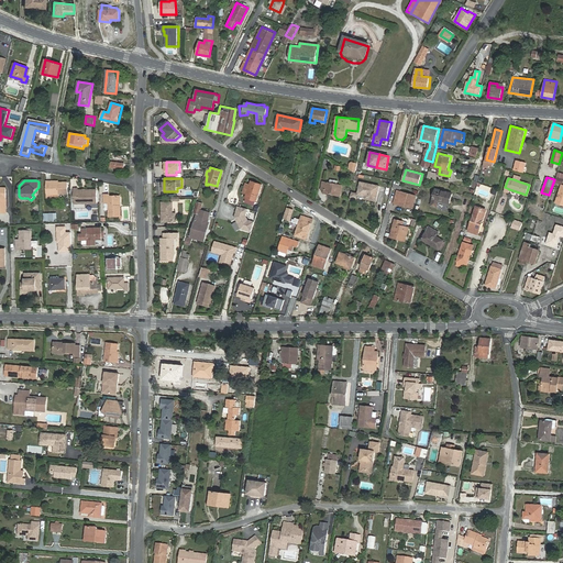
[(51,180),(46,180),(46,195),(59,195),(68,194),(68,181),(59,181),(51,183),(51,180)]
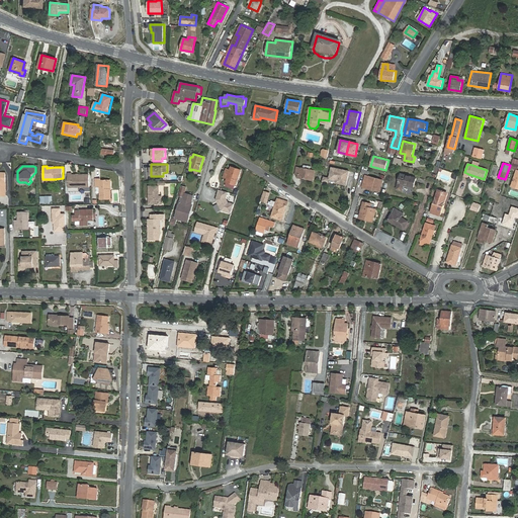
[(231,184),(235,185),(236,185),(241,170),(232,167),(227,182),(229,183),(228,185),(230,185),(231,184)]
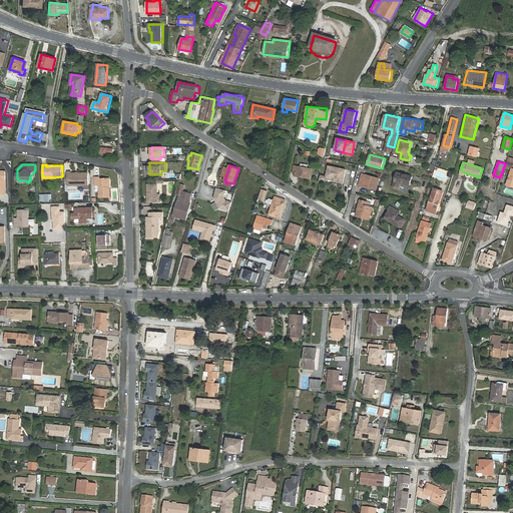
[(312,169),(308,168),(302,167),(295,165),(293,172),(296,173),(296,175),(310,178),(312,169)]
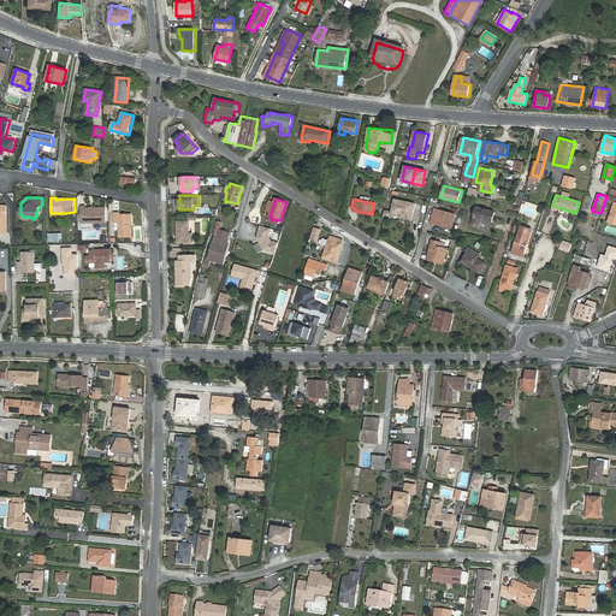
[(416,203),(412,203),(396,200),(394,213),(402,214),(404,215),(404,218),(407,219),(413,220),(416,206),(416,203)]
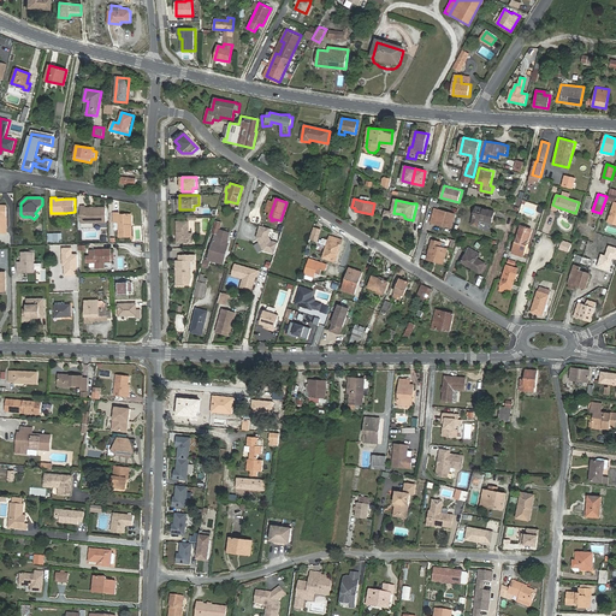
[(86,206),(81,206),(82,223),(106,223),(106,207),(86,207),(86,206)]
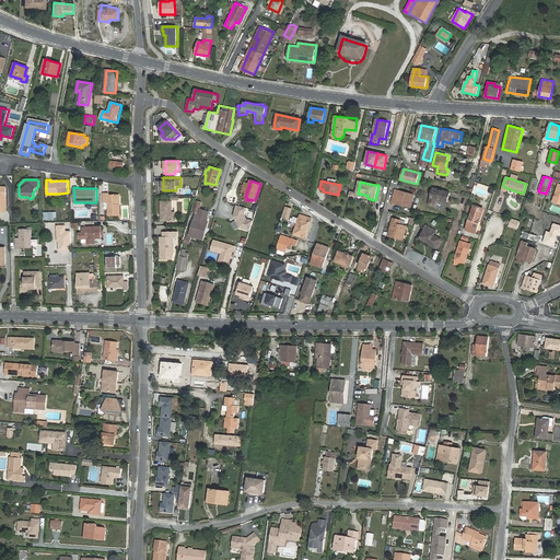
[(448,202),(451,191),(434,188),(430,203),(435,205),(438,199),(448,202)]
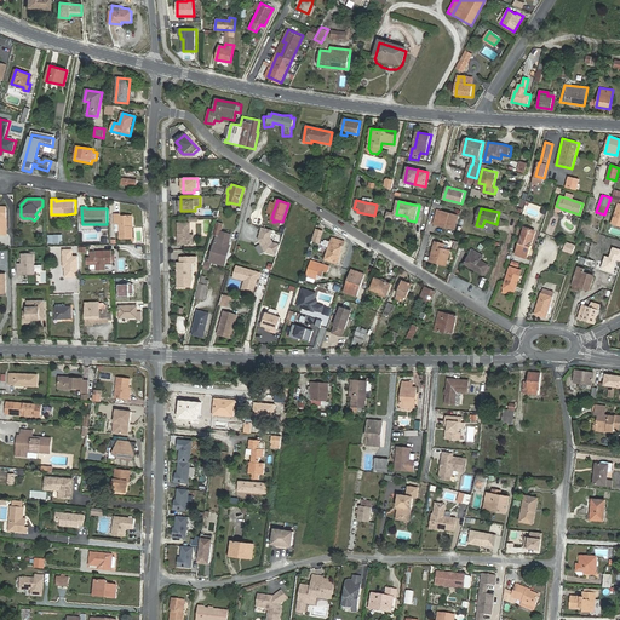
[(443,225),(447,212),(438,210),(436,218),(441,219),(438,224),(443,225)]
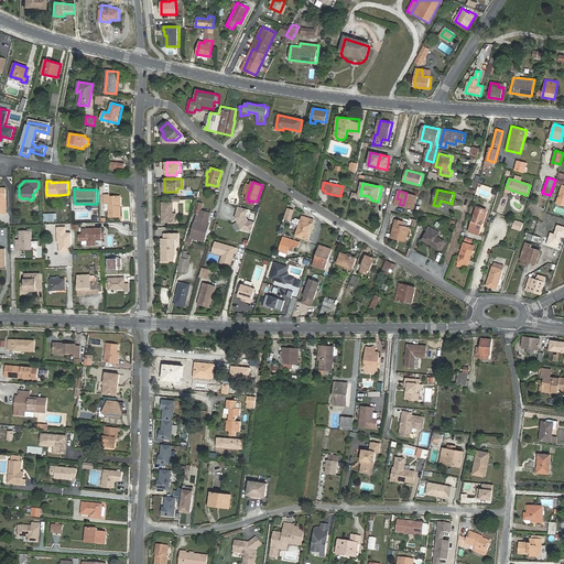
[(418,196),(407,193),(403,205),(404,206),(404,204),(410,205),(409,207),(414,208),(418,196)]
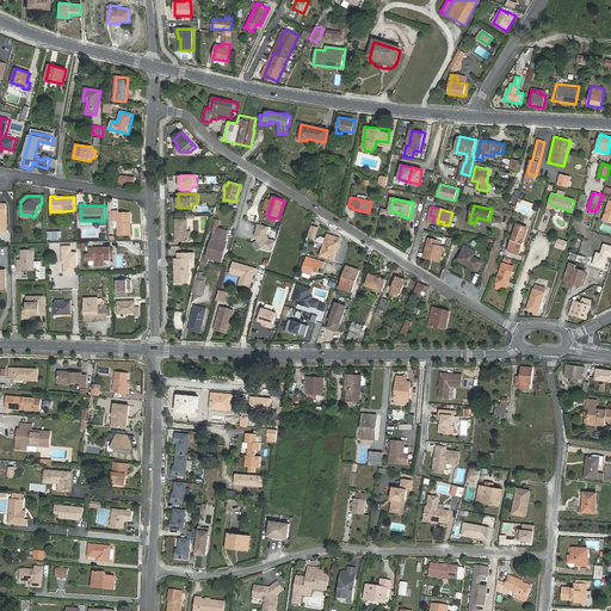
[(129,223),(129,213),(119,213),(119,211),(112,211),(113,221),(118,221),(118,235),(131,235),(131,223),(129,223)]
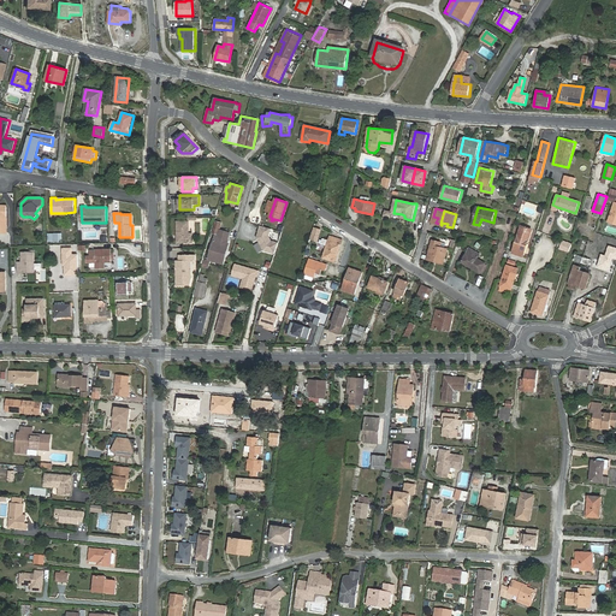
[(189,223),(177,223),(178,244),(193,243),(193,235),(189,235),(189,223)]
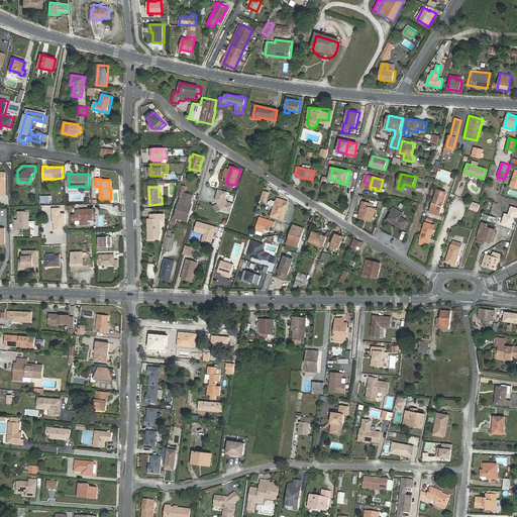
[(227,192),(218,190),(215,199),(221,210),(230,213),(233,204),(228,202),(226,198),(227,192)]
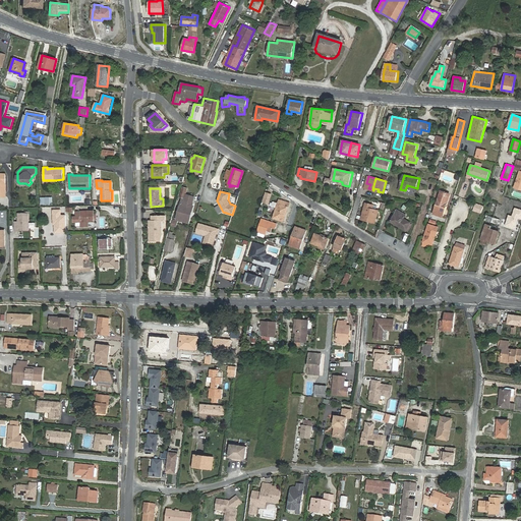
[(450,195),(441,192),(433,214),(443,217),(450,195)]
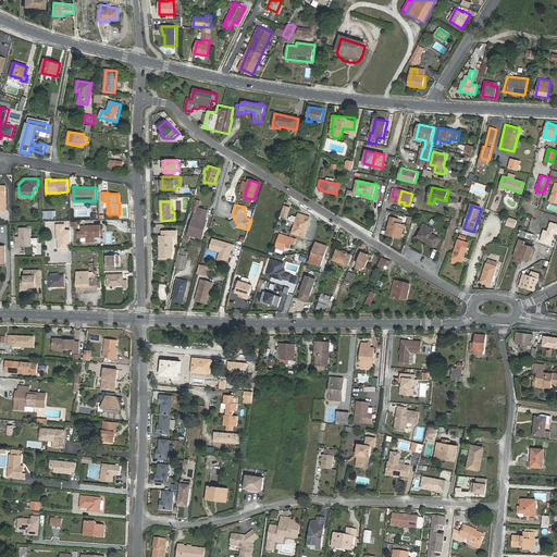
[(304,236),(309,217),(298,213),(297,218),(296,222),(292,233),(304,236)]
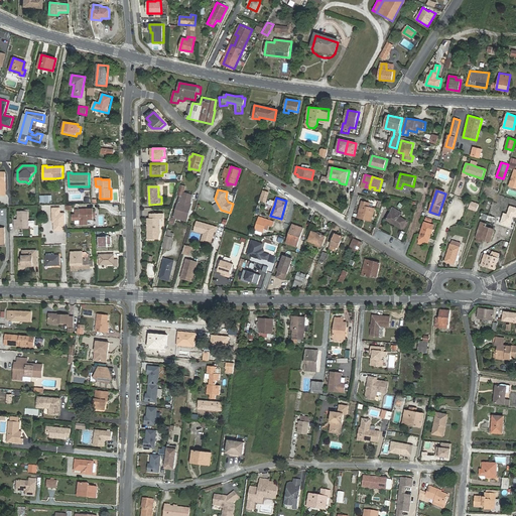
[(182,210),(178,209),(175,217),(185,220),(186,215),(184,214),(186,210),(188,210),(189,206),(190,202),(185,201),(182,210)]
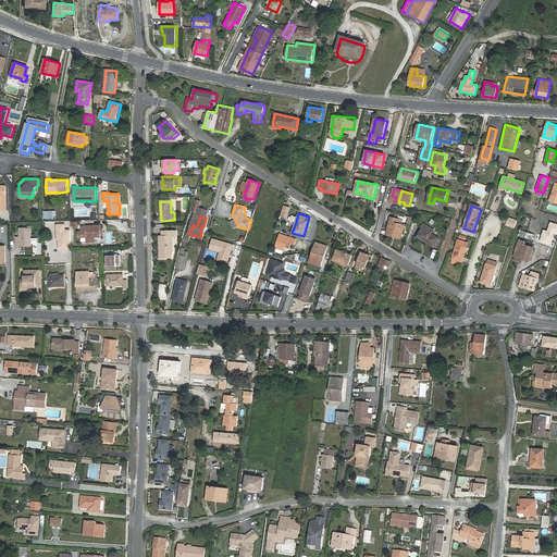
[(399,220),(394,218),(388,235),(392,236),(393,234),(401,236),(405,225),(398,224),(399,220)]
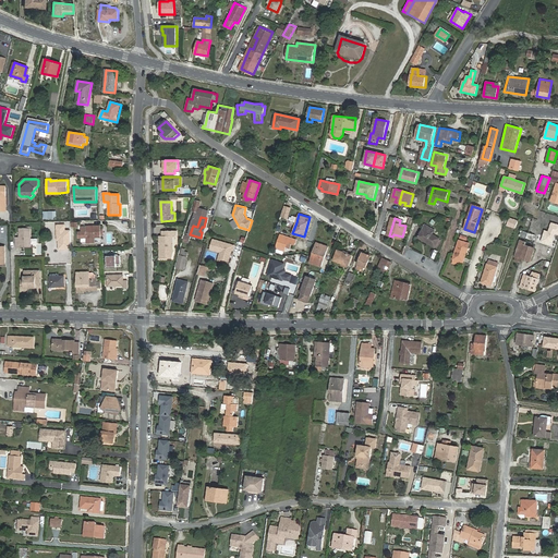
[(510,218),(508,225),(517,228),(519,220),(510,218)]
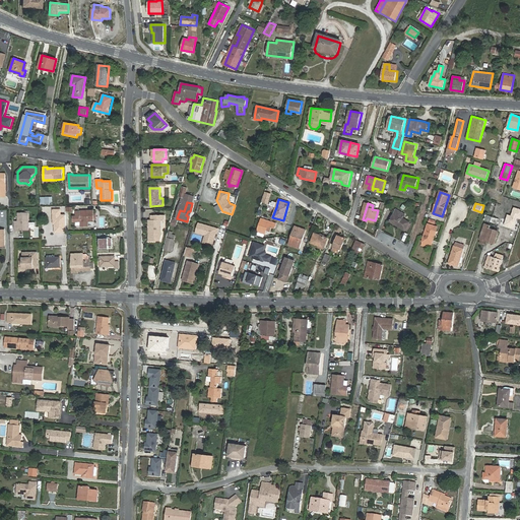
[(519,208),(514,207),(511,215),(508,214),(505,224),(515,228),(518,218),(519,219),(519,208)]
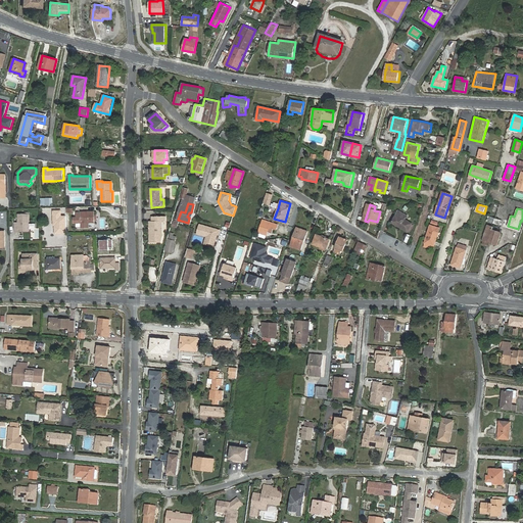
[(398,209),(390,223),(408,232),(413,224),(405,220),(408,216),(398,209)]
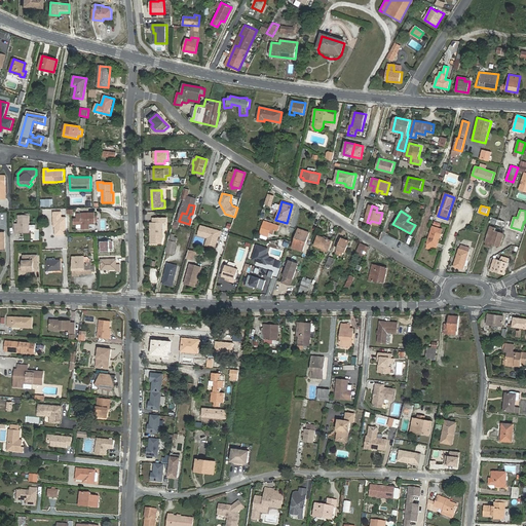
[(95,216),(95,213),(82,214),(82,219),(77,219),(74,219),(75,224),(82,224),(82,229),(89,228),(89,224),(96,224),(95,221),(98,221),(98,216),(95,216)]
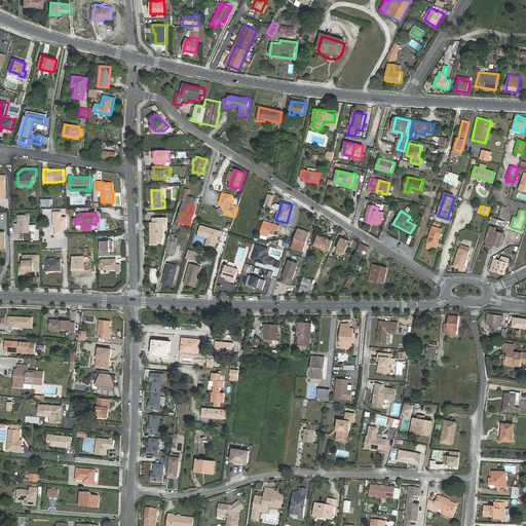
[(30,232),(29,216),(19,216),(19,224),(15,224),(15,232),(30,232)]
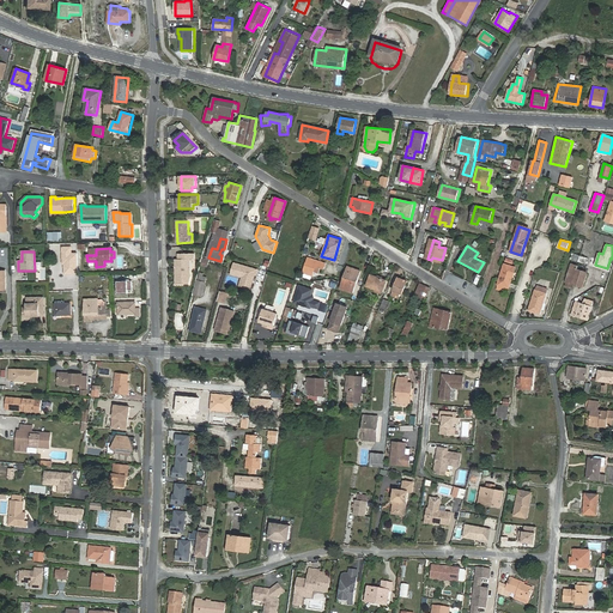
[(325,268),(326,263),(311,259),(313,255),(309,254),(304,273),(313,275),(314,272),(315,266),(321,267),(325,268)]
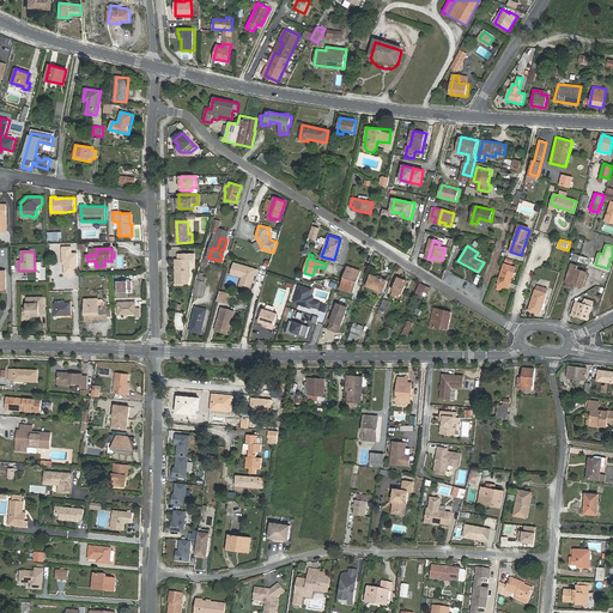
[(195,255),(178,255),(178,260),(175,260),(175,267),(176,267),(176,269),(175,269),(175,285),(189,285),(190,279),(190,261),(195,261),(195,255)]
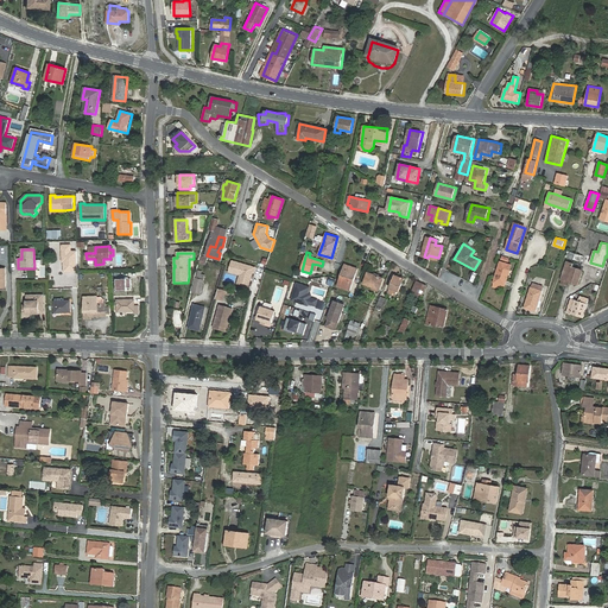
[(254,270),(230,263),(228,273),(239,277),(236,285),(247,287),(251,273),(253,274),(254,270)]
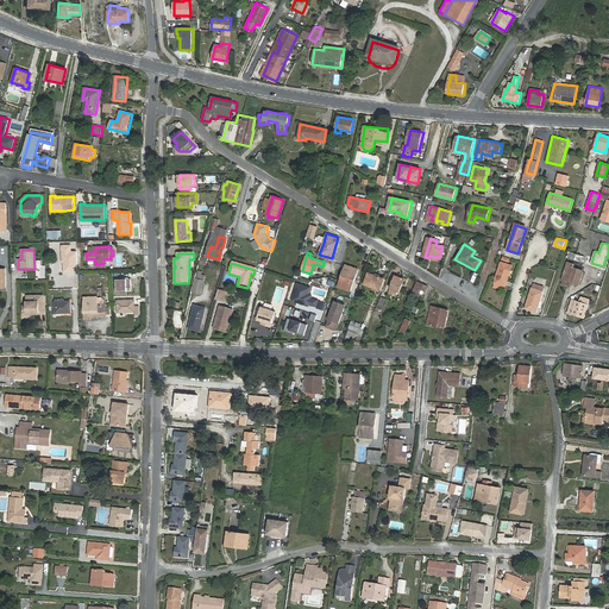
[(506,287),(512,265),(502,263),(495,282),(506,287)]
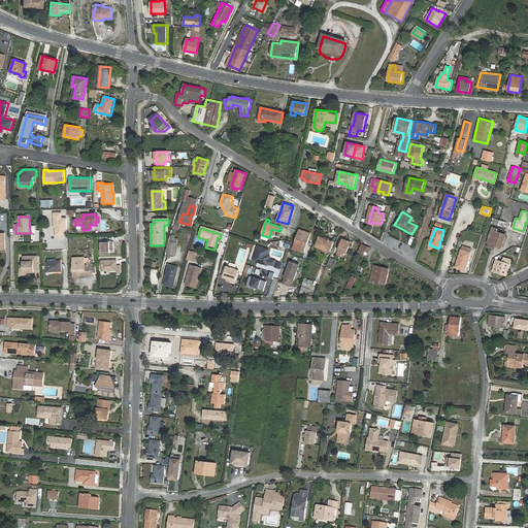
[(487,243),(493,245),(497,232),(498,230),(493,228),(487,243)]
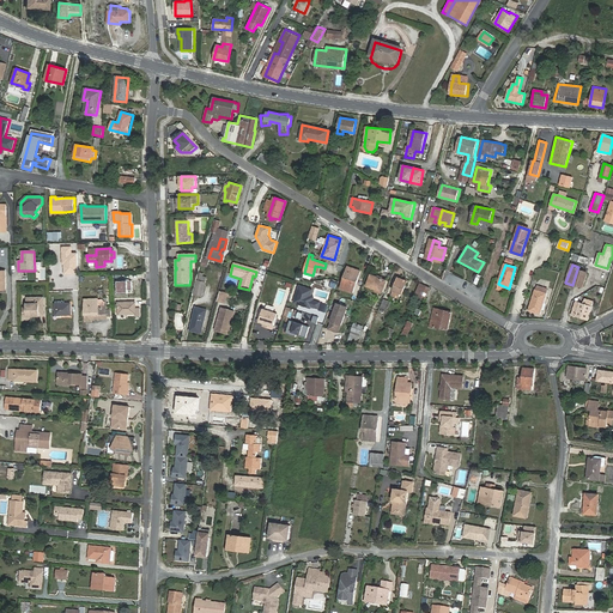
[(353,292),(360,271),(349,267),(341,289),(353,292)]
